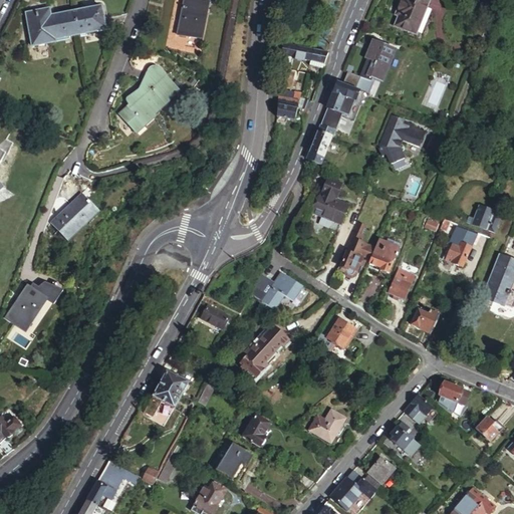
[(194,0),(184,0),(178,35),(200,39),(207,2),(194,0)]
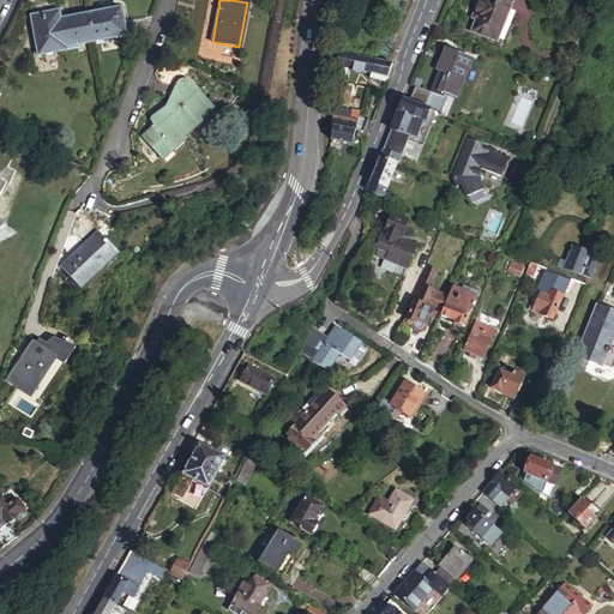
[(480,18),(474,30),(498,40),(512,0),(482,0),(476,17),(480,18)]
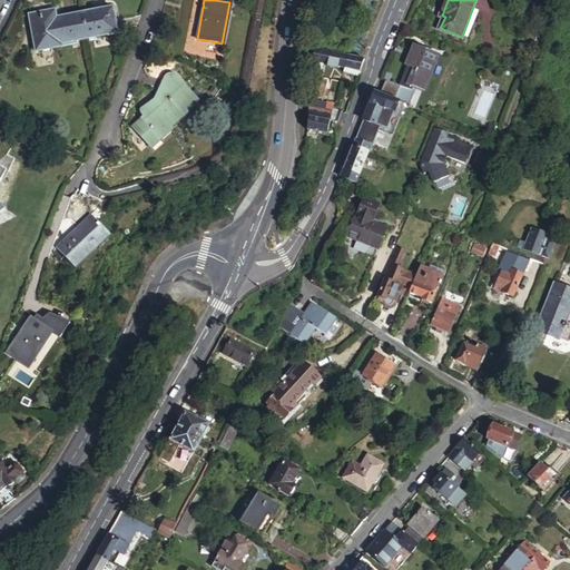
[(115,7),(84,12),(89,39),(119,33),(115,7)]
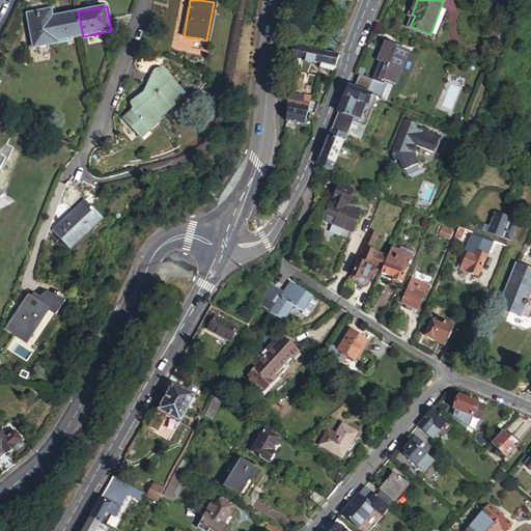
[(53,9),(47,10),(48,18),(55,17),(53,9)]
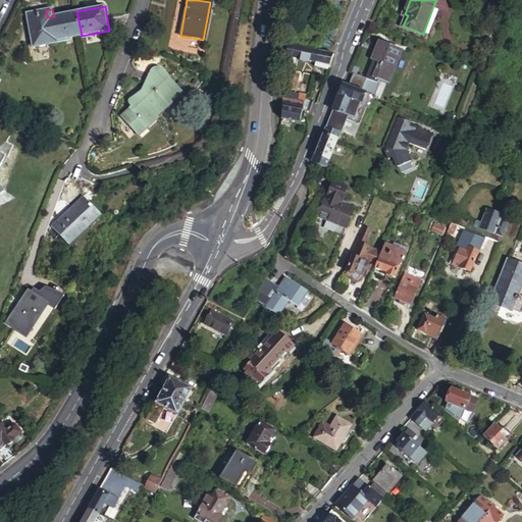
[(28,13),(34,48),(59,43),(58,40),(82,36),(76,11),(54,16),(47,17),(46,10),(28,13)]
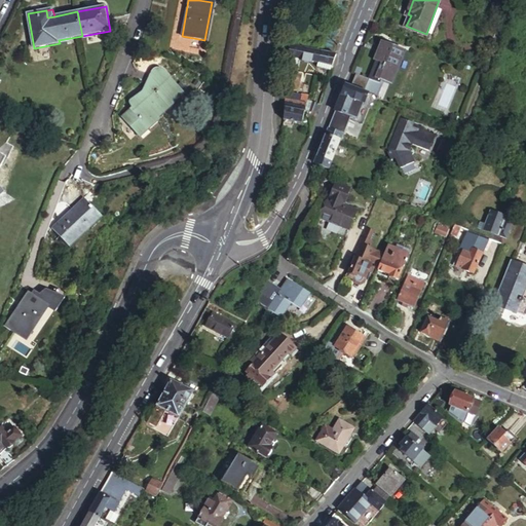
[(383,74),(397,79),(407,51),(385,43),(379,60),(380,60),(376,72),(383,74)]
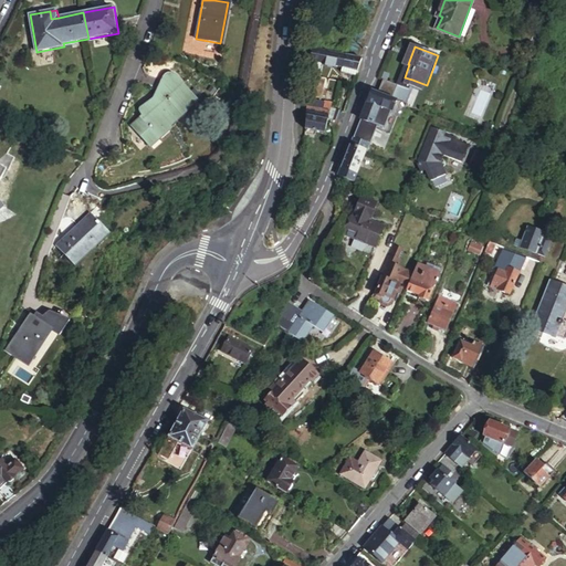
[(308,59),(339,65),(341,60),(342,55),(312,50),(308,59)]
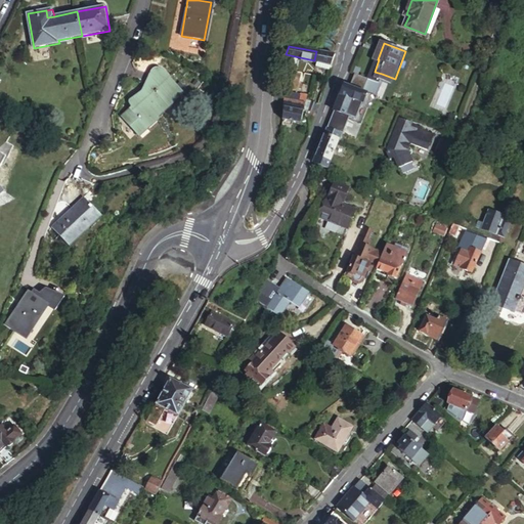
[(331,52),(317,49),(316,51),(315,55),(314,60),(314,62),(331,66),(335,53),(331,52)]
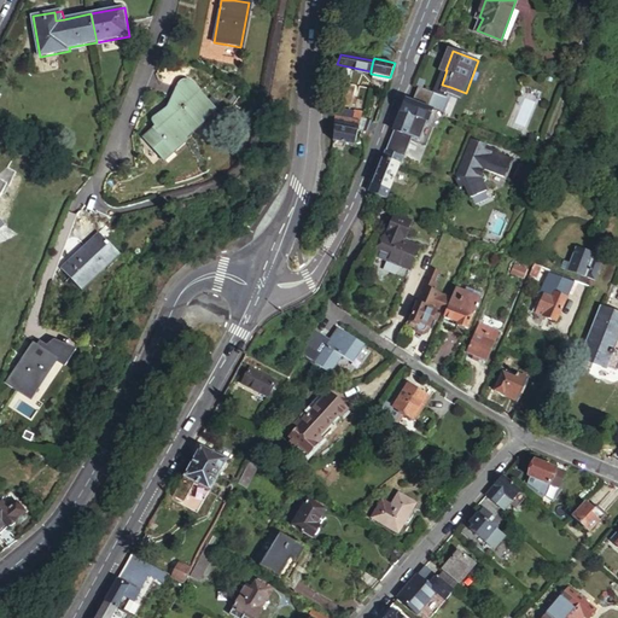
[(169,114),(144,136),(164,161),(176,151),(173,146),(214,110),(193,86),(192,83),(186,80),(185,80),(184,80),(182,80),(180,81),(179,82),(165,109),(169,114)]
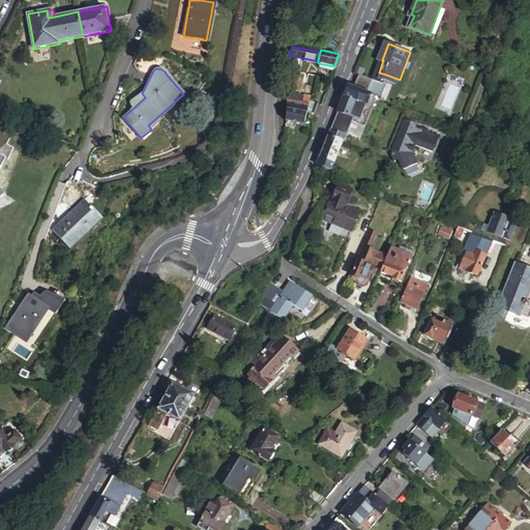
[(379,72),(376,81),(383,84),(385,80),(386,75),(379,72)]
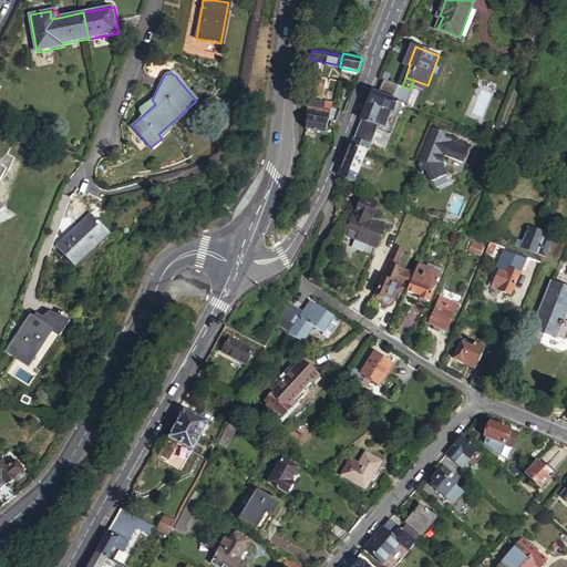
[(428,85),(413,80),(412,85),(425,91),(428,85)]
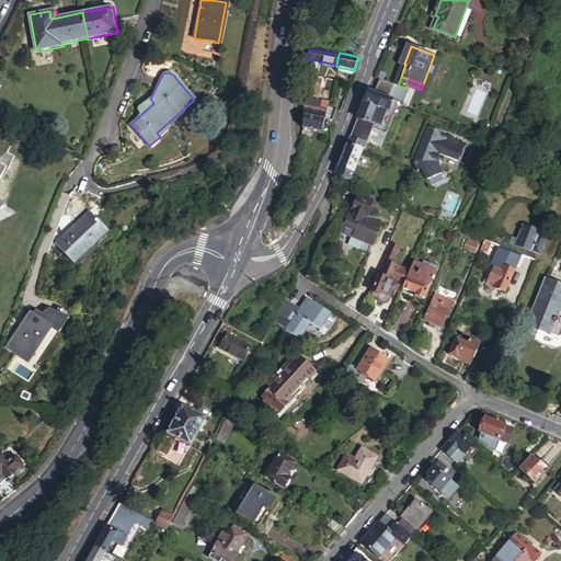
[(384,80),(378,93),(389,98),(392,99),(398,86),(384,80)]
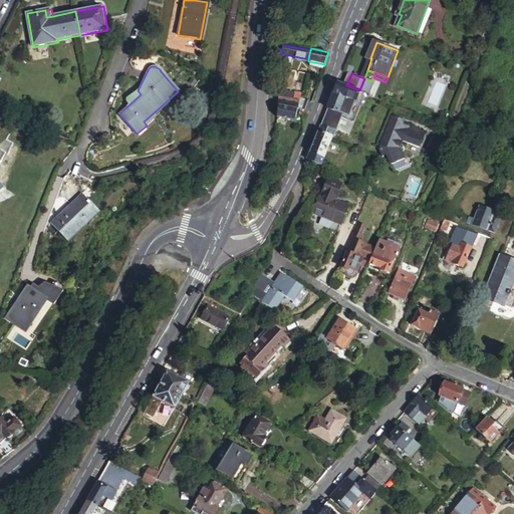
[(338,82),(328,107),(349,116),(359,90),(356,89),(346,85),(341,83),(338,82)]
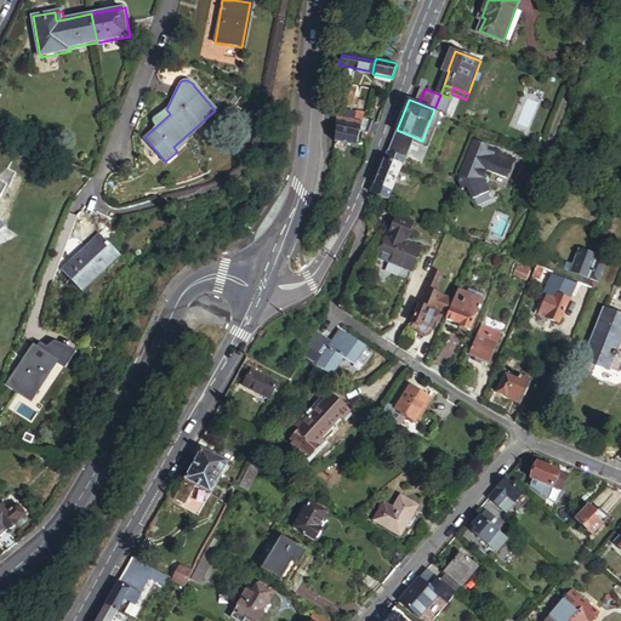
[(336,108),(336,118),(360,125),(364,112),(355,108),(354,113),(336,108)]
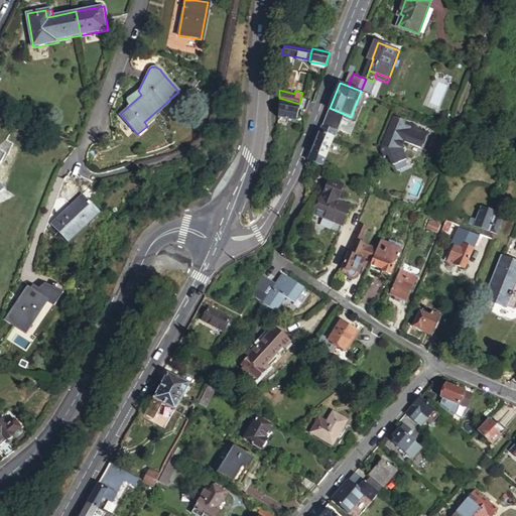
[(278,106),(298,111),(298,110),(299,104),(279,98),(278,106)]
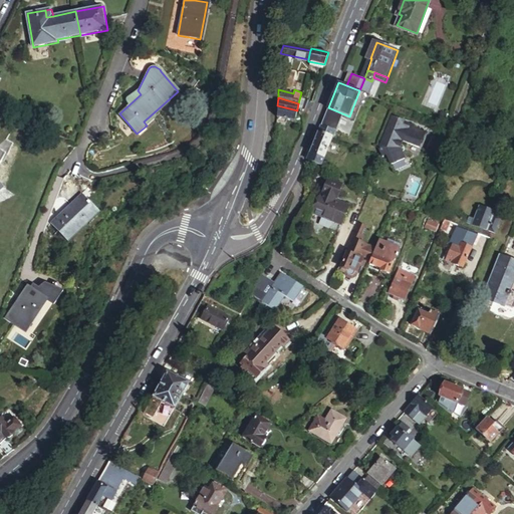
[(309,108),(312,100),(305,97),(302,106),(309,108)]
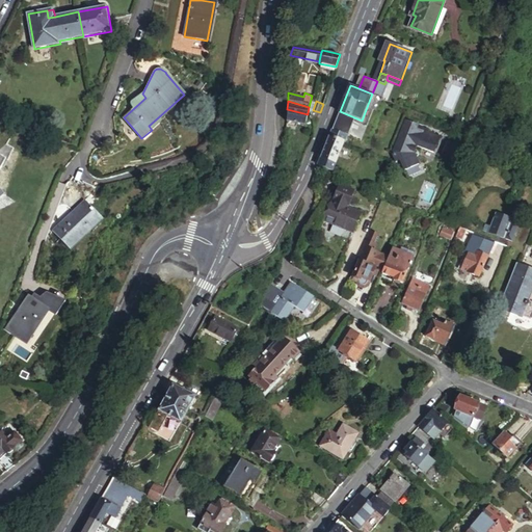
[(287,109),(286,122),(304,126),(308,114),(287,109)]
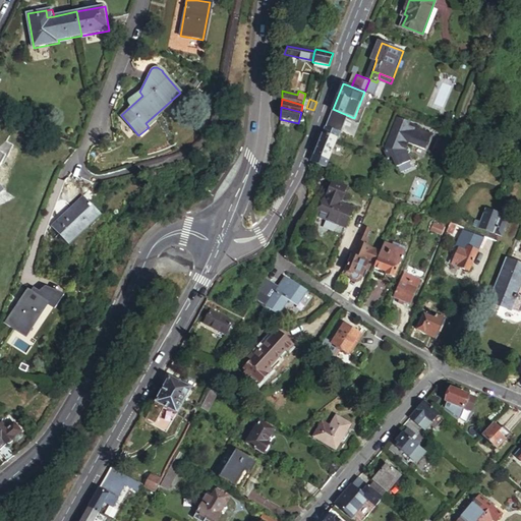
[(397,118),(383,151),(387,159),(391,157),(395,167),(409,161),(405,151),(408,143),(424,150),(430,135),(417,130),(407,126),(409,122),(397,118)]
